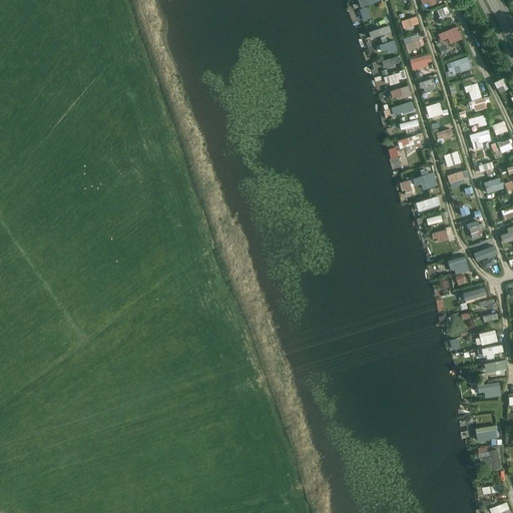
[(369,6),(360,8),(363,20),(372,18),(369,6)]
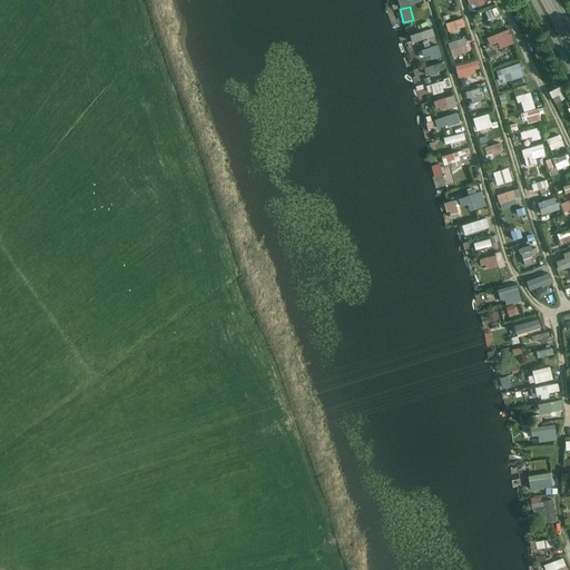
[(490,22),(501,18),(497,7),(487,10),(490,22)]
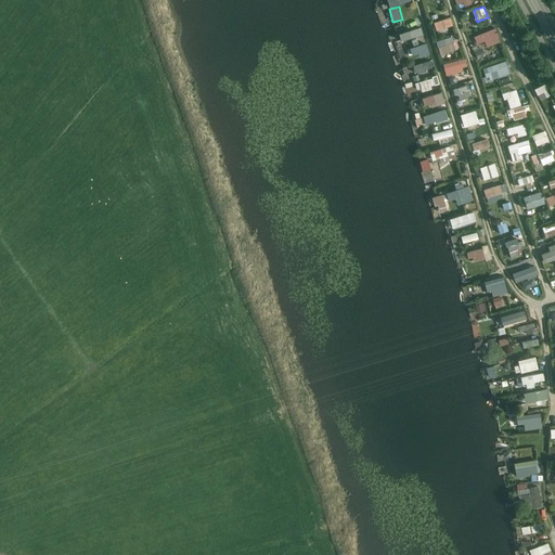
[(434,21),(436,34),(453,29),(450,17),(434,21)]
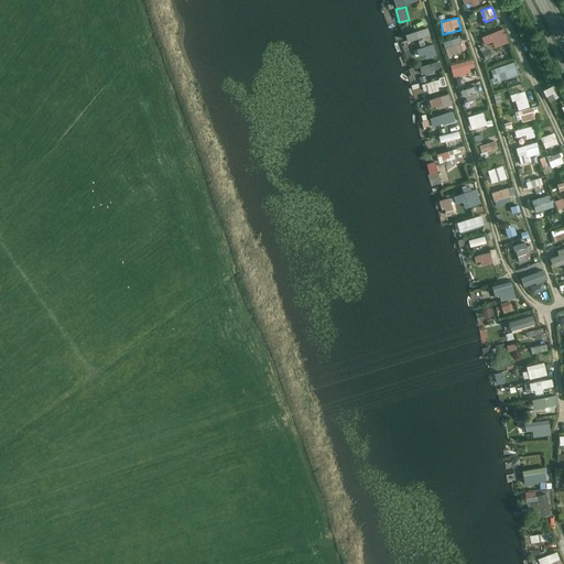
[(427,28),(398,35),(399,43),(430,35),(427,28)]
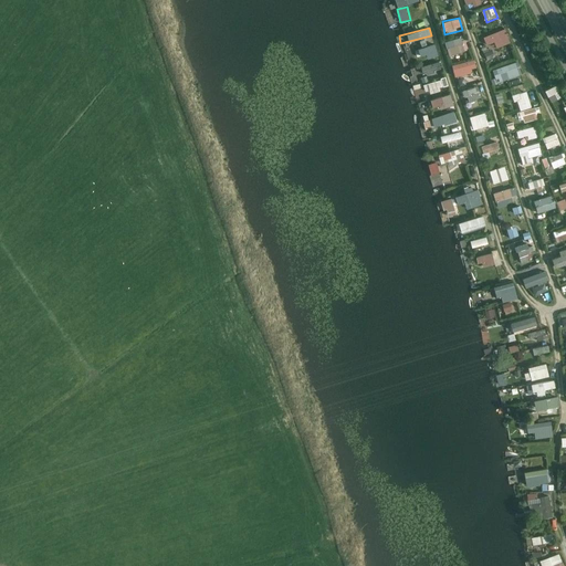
[(494,41),(498,48),(511,42),(505,28),(483,37),(486,44),(494,41)]
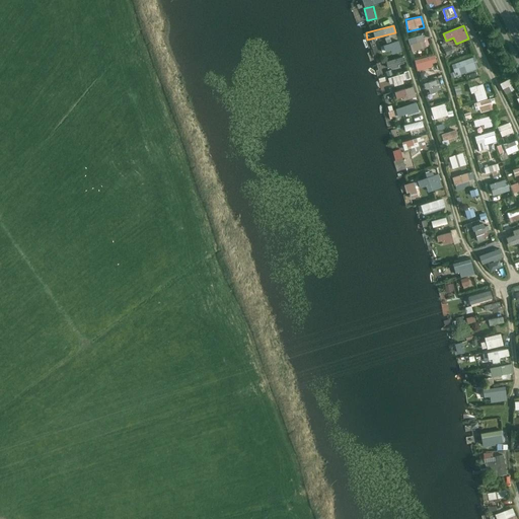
[(412,51),(431,45),(427,32),(409,39),(412,51)]
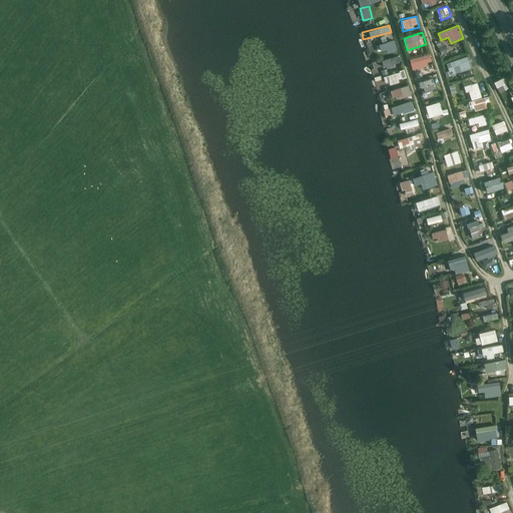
[(378,50),(388,49),(388,52),(397,50),(396,40),(377,43),(378,50)]
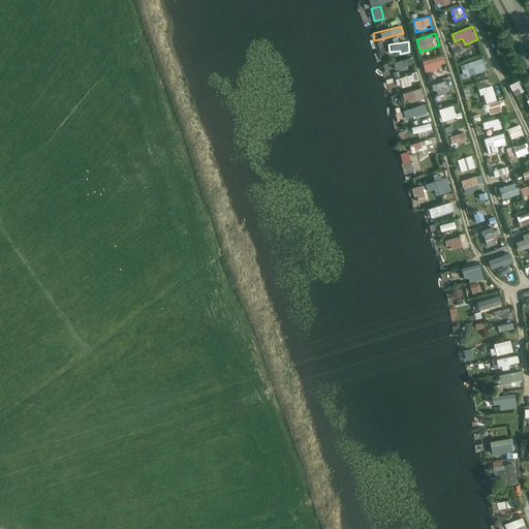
[(441,67),(440,63),(445,62),(443,55),(422,60),(425,71),(441,67)]
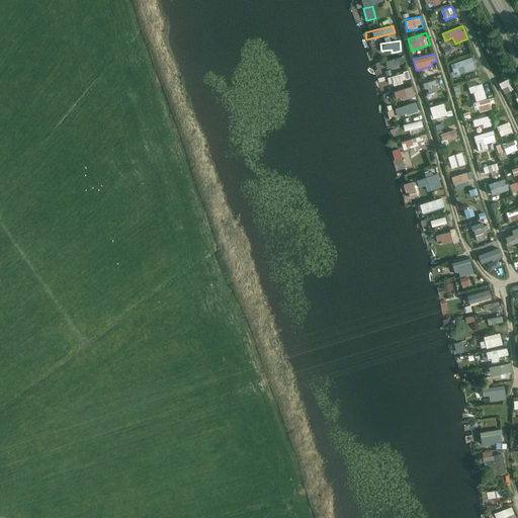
[(455,75),(478,68),(475,56),(451,63),(455,75)]
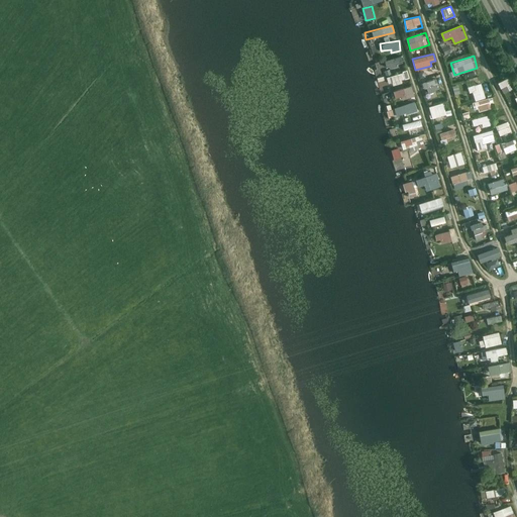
[(385,61),(387,69),(404,65),(402,57),(385,61)]
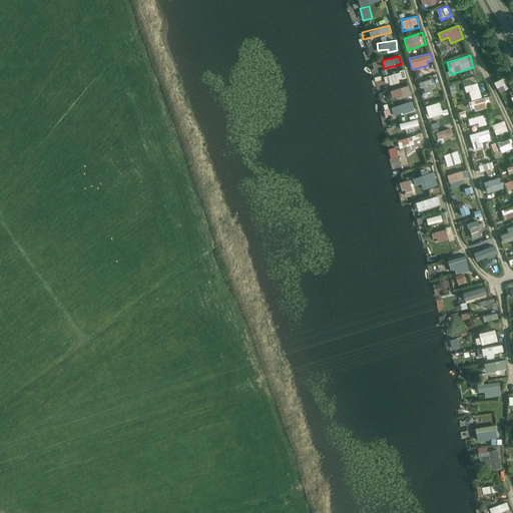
[(399,79),(407,77),(405,70),(385,76),(388,85),(400,82),(399,79)]
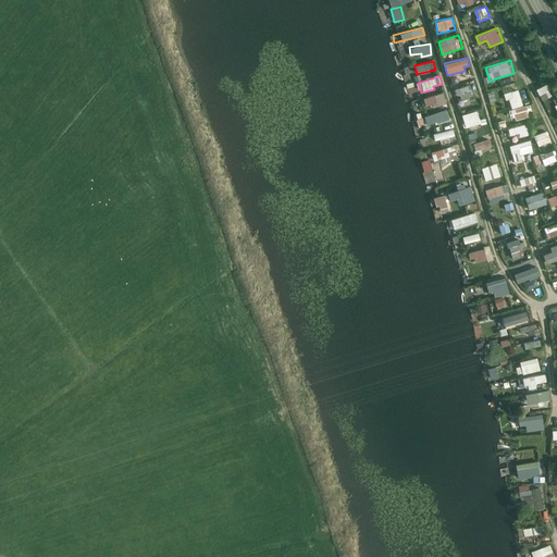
[(541,99),(554,95),(549,83),(536,87),(541,99)]
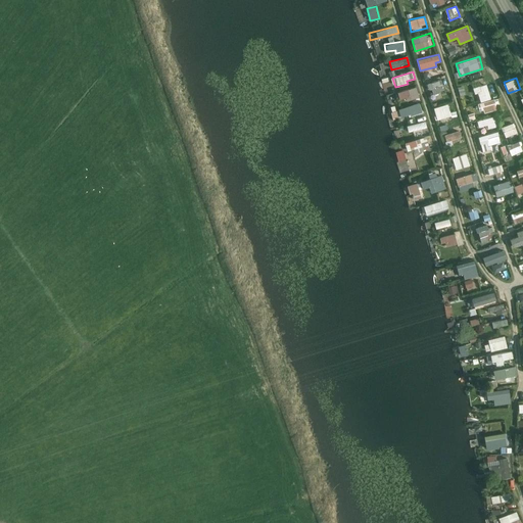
[(441,79),(429,83),(432,94),(445,90),(441,79)]
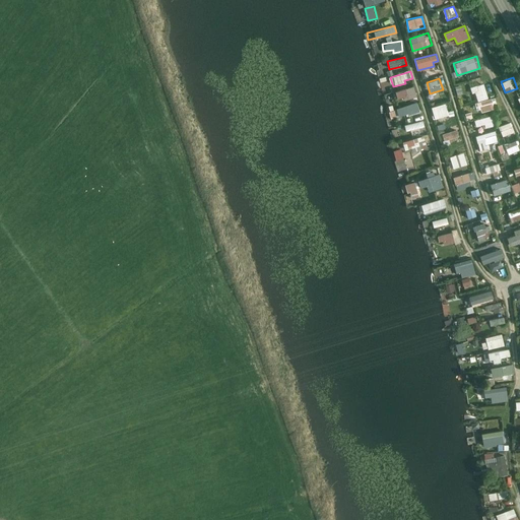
[(484,83),(470,86),(472,93),(475,92),(477,101),(489,98),(484,83)]
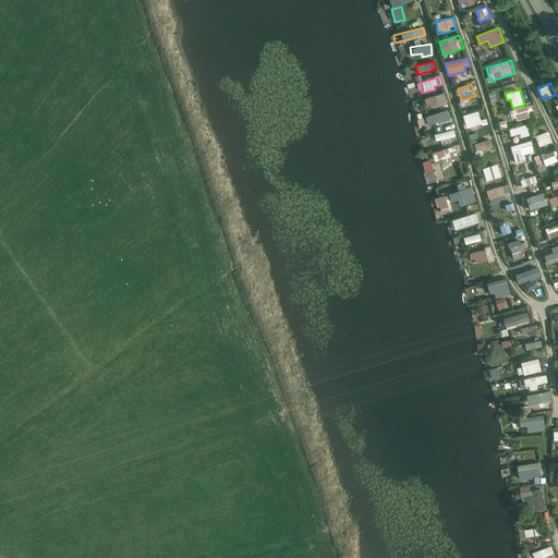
[(424,98),(426,106),(438,102),(439,106),(448,102),(445,92),(424,98)]
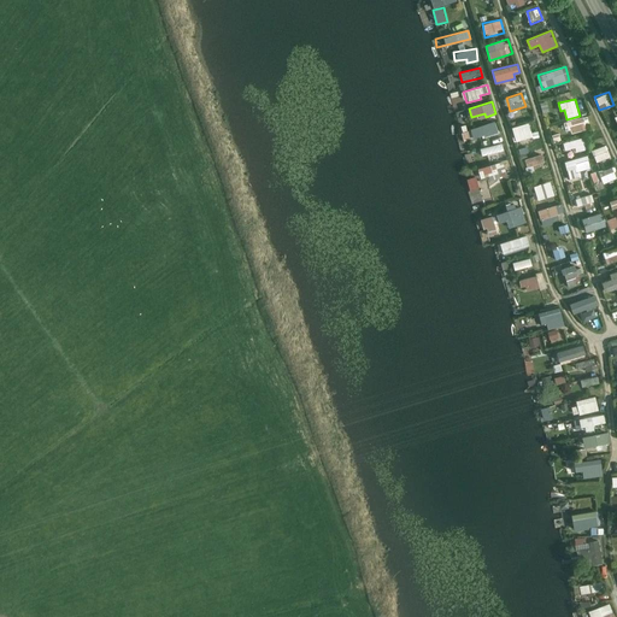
[(568,134),(587,128),(583,116),(564,121),(568,134)]
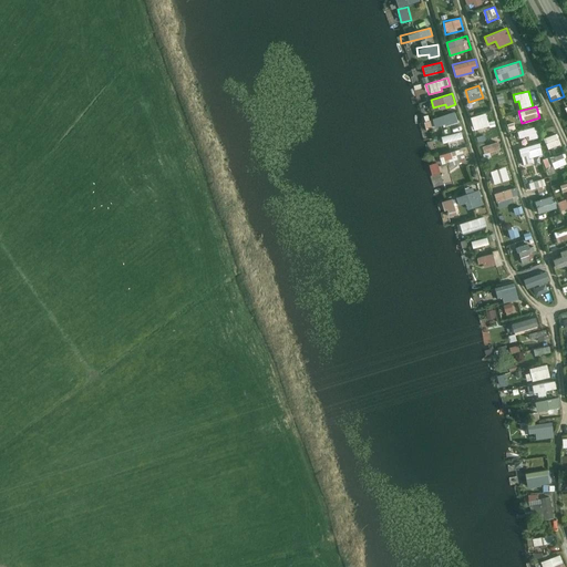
[(436,129),(459,121),(455,111),(433,119),(436,129)]
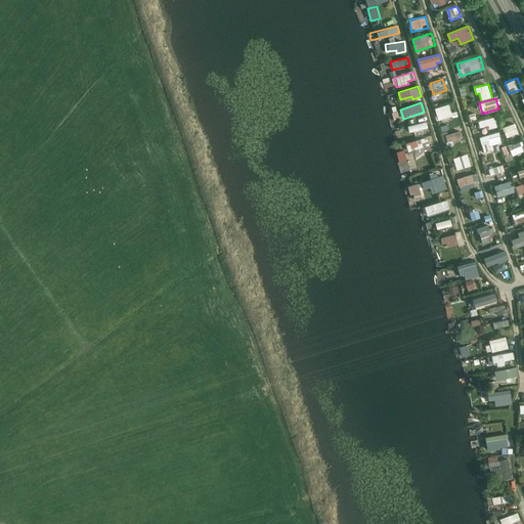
[(435,106),(437,119),(452,116),(450,103),(435,106)]
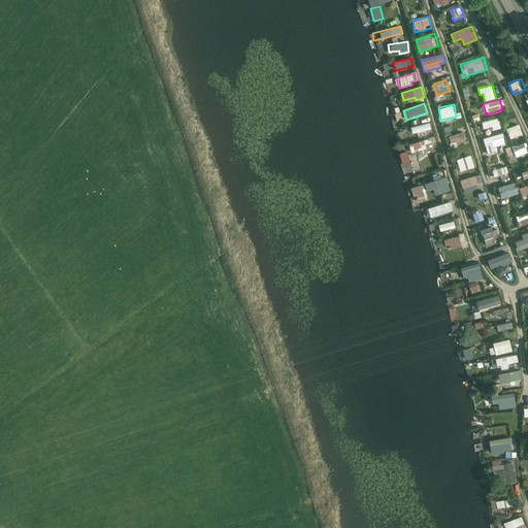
[(398,120),(404,119),(402,111),(396,113),(398,120)]
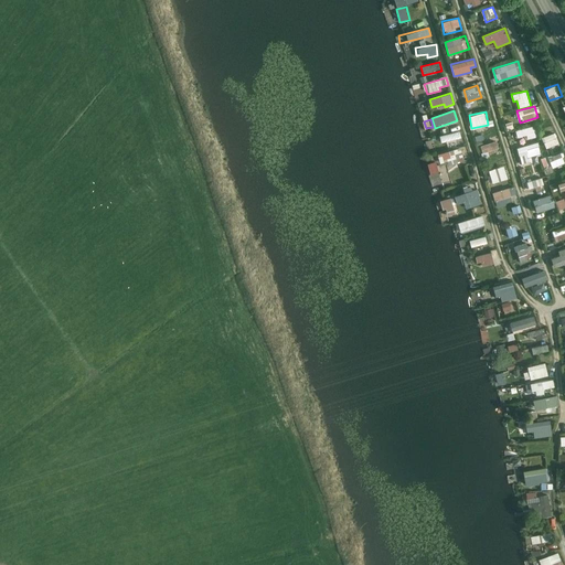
[(528,134),(529,138),(539,136),(535,125),(514,130),(516,137),(528,134)]
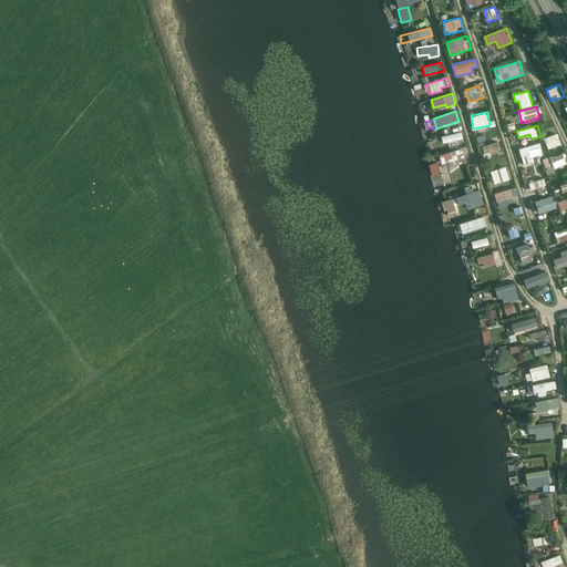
[(443,143),(463,137),(462,131),(441,136),(443,143)]
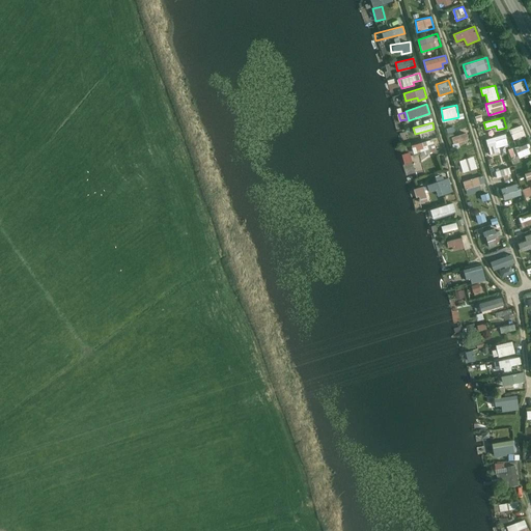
[(509,128),(511,138),(525,135),(523,124),(509,128)]
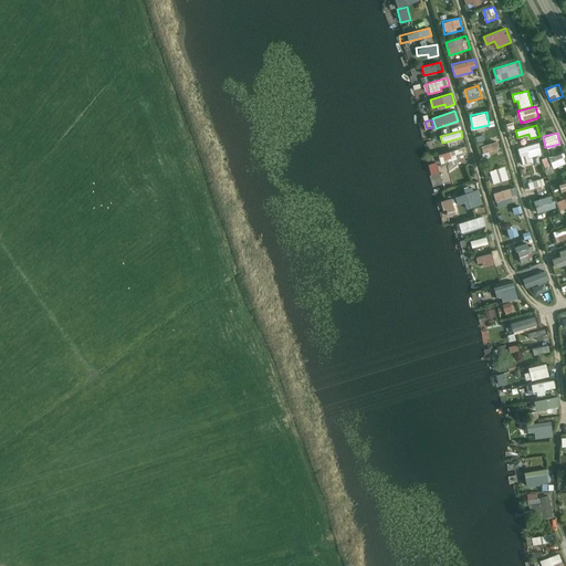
[(498,140),(480,145),(482,153),(499,148),(498,140)]
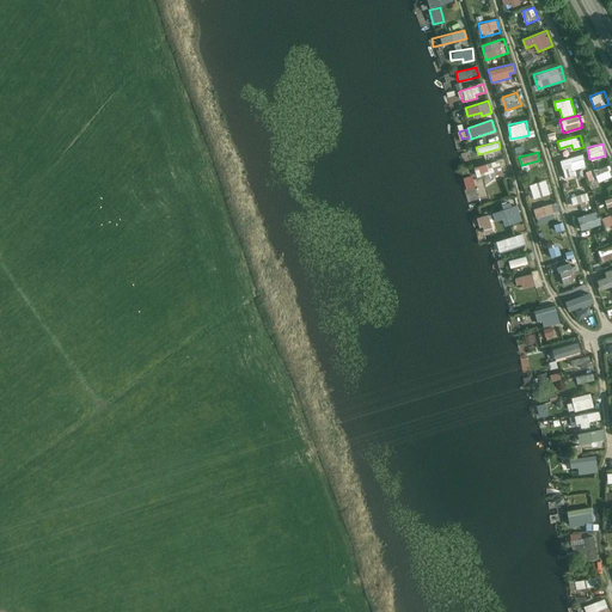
[(583,153),(561,159),(567,181),(577,177),(575,169),(587,165),(583,153)]
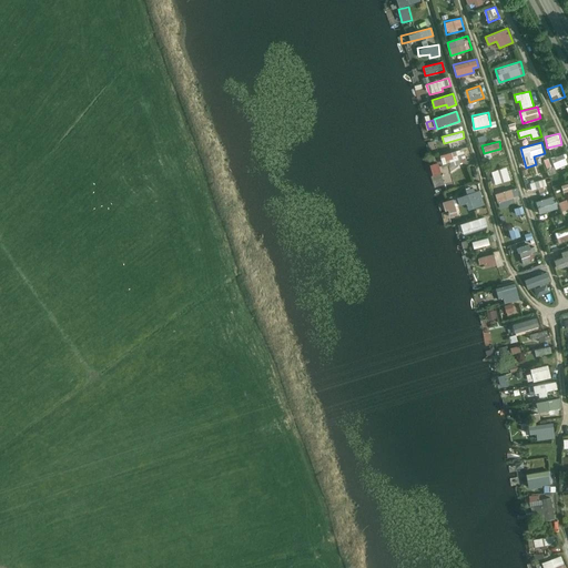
[(439,154),(443,165),(466,159),(463,148),(439,154)]
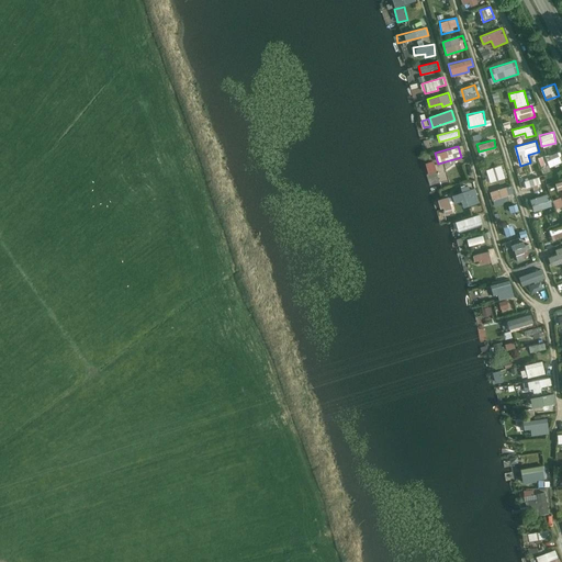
[(548,164),(549,166),(561,161),(558,150),(538,157),(541,166),(548,164)]
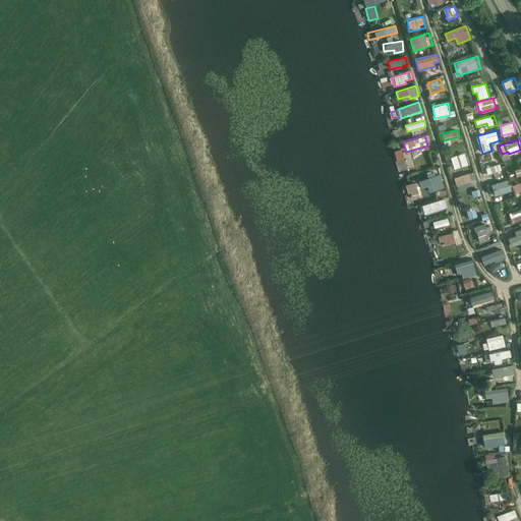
[(464,152),(450,157),(455,169),(469,163),(464,152)]
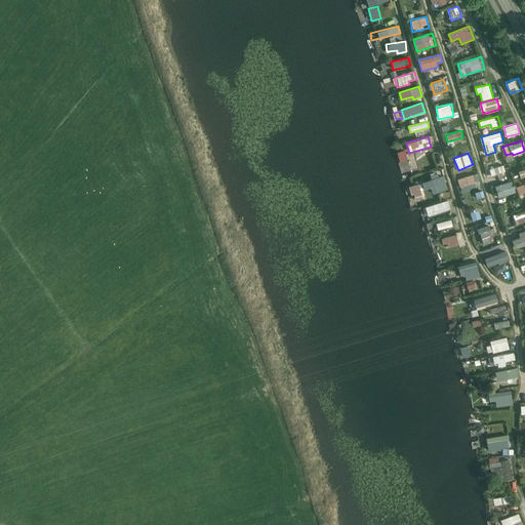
[(489,168),(491,174),(506,170),(503,164),(489,168)]
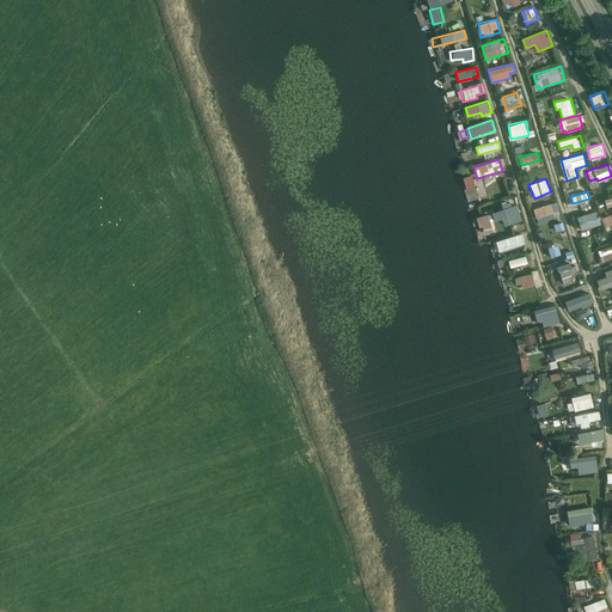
[(502,219),(505,226),(522,220),(516,203),(491,213),(495,221),(502,219)]
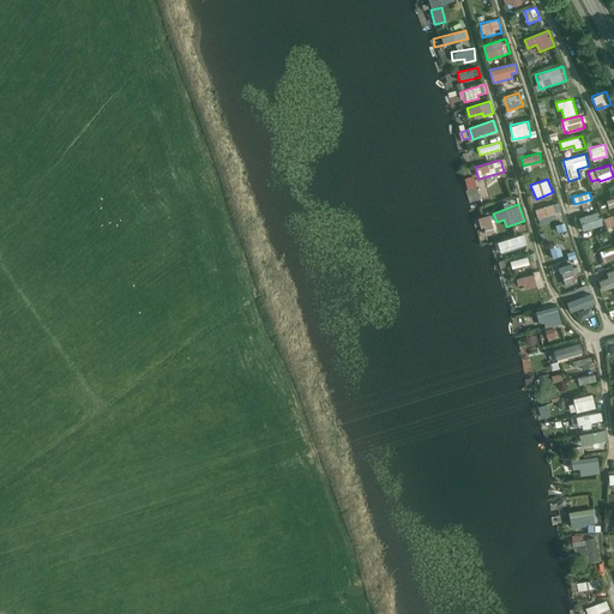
[(540,223),(557,220),(553,204),(536,206),(540,223)]
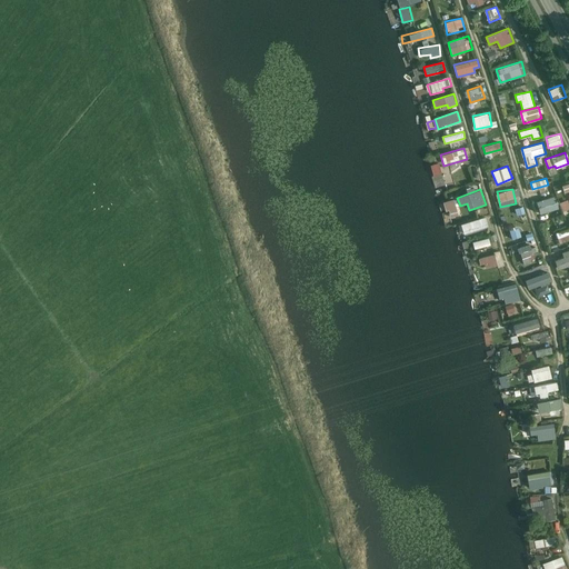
[(540,213),(559,208),(555,195),(536,201),(540,213)]
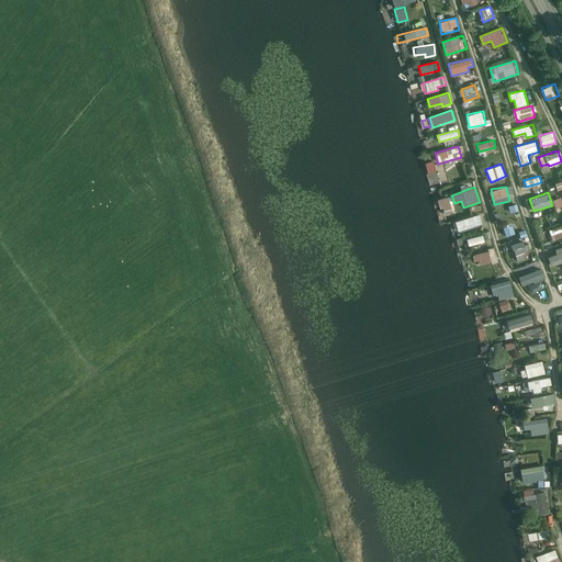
[(555,211),(549,213),(552,221),(559,217),(555,211)]
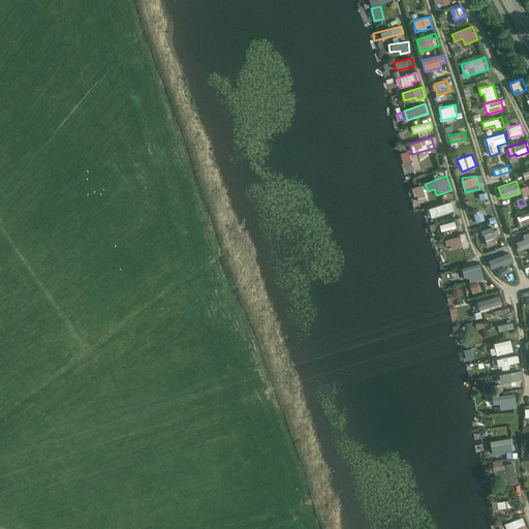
[(430,219),(455,211),(452,200),(427,209),(430,219)]
